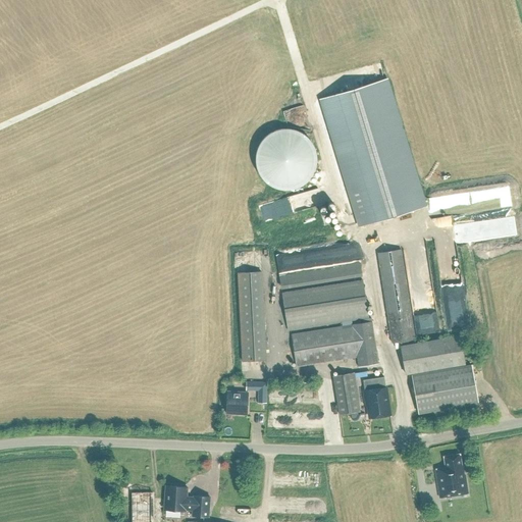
[(385,81),(321,100),(360,225),(424,206),(385,81)]
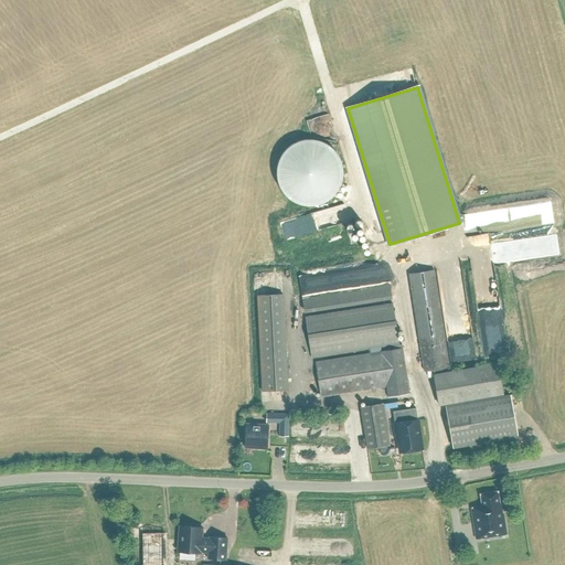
[(277,163),(276,170),(276,177),(277,181),(279,187),(283,192),(285,195),(288,198),(292,201),(300,204),(307,205),(312,205),(318,204),(323,202),(329,200),(333,195),(338,191),(340,185),(342,179),(343,172),(342,167),(340,159),(337,153),(332,148),(328,145),(322,141),(316,139),(310,139),(304,139),(299,141),(292,144),(288,146),(284,150),(279,158),(277,163)]
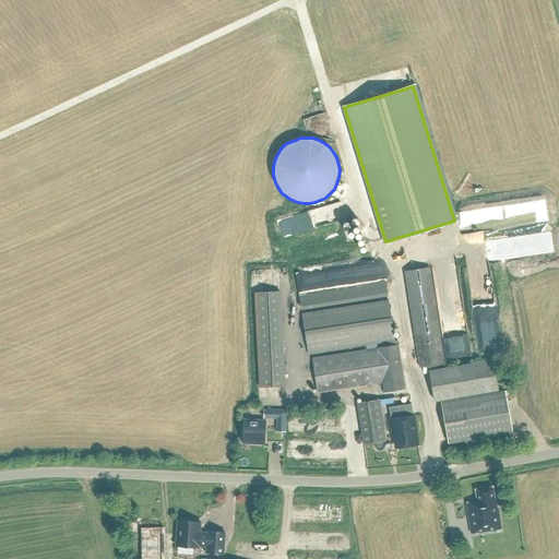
[(466,250),(475,310),(488,308),(478,248),(466,250)]
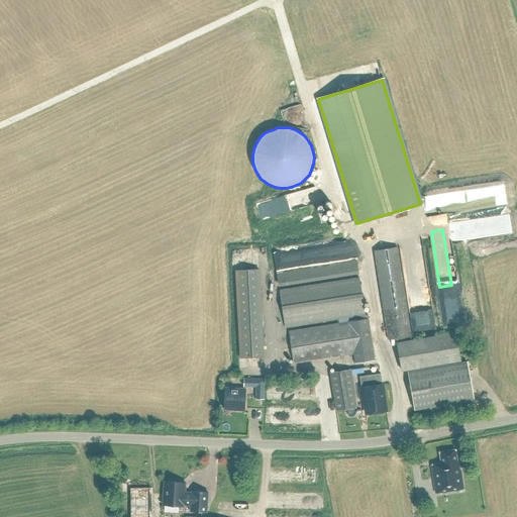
[(397,247),(374,250),(388,339),(396,338),(402,371),(459,359),(454,332),(412,340),(397,247)]
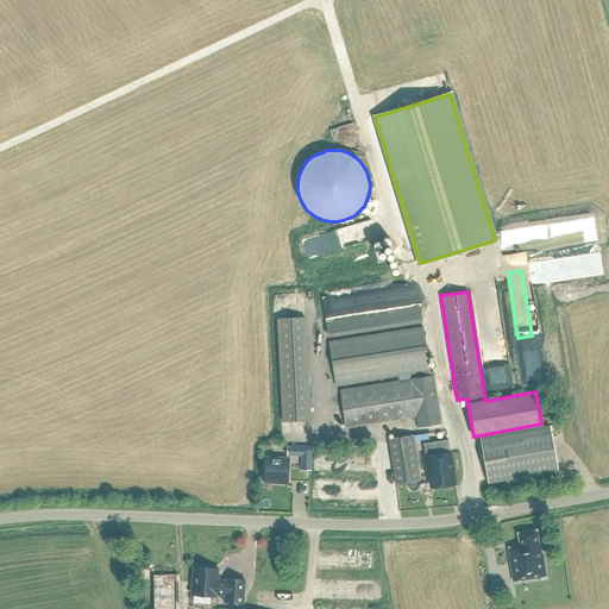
[(421,318),(420,307),(326,321),(327,332),(421,318)]
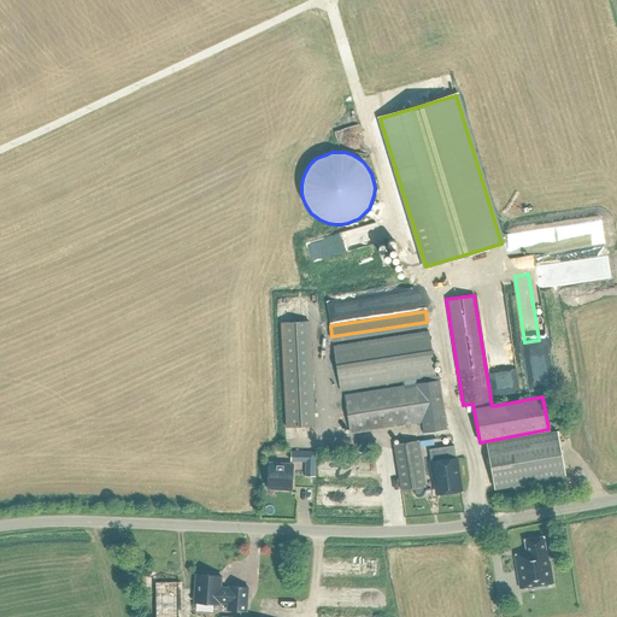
[(309,322),(281,323),(286,427),(313,424),(309,322)]
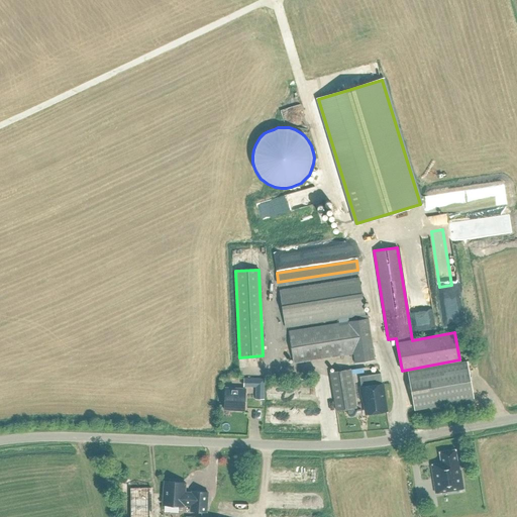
[(365,315),(358,277),(279,290),(285,327),(338,318),(339,323),(289,331),(294,363),(352,352),(353,364),(375,359),(368,315),(365,315)]
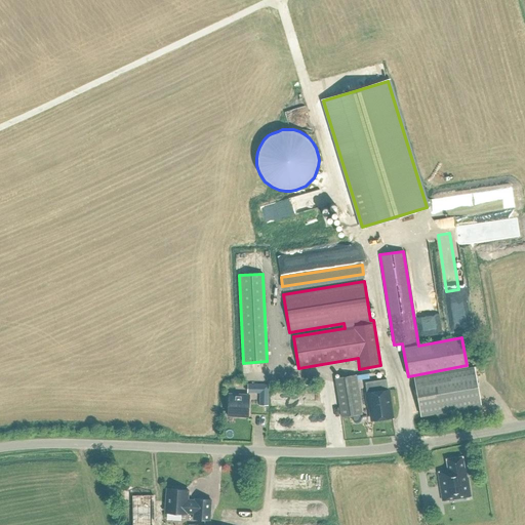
[(474,367),(414,377),(421,415),(481,405),(474,367)]
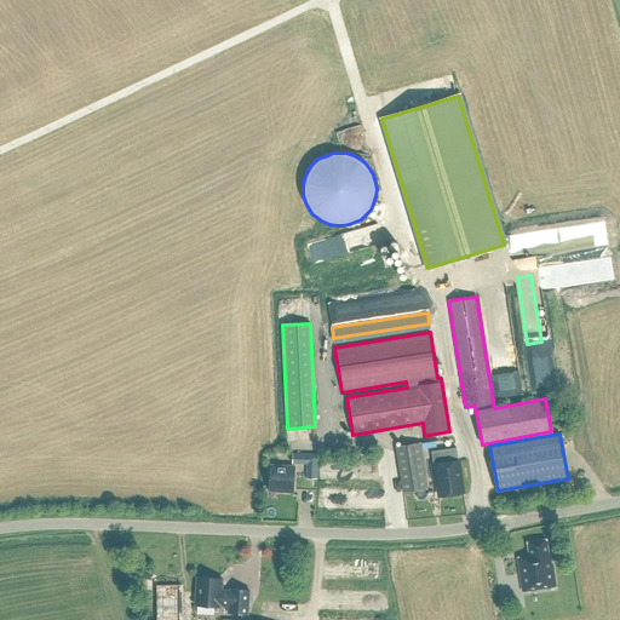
[(428,488),(419,443),(395,447),(402,493),(428,488)]
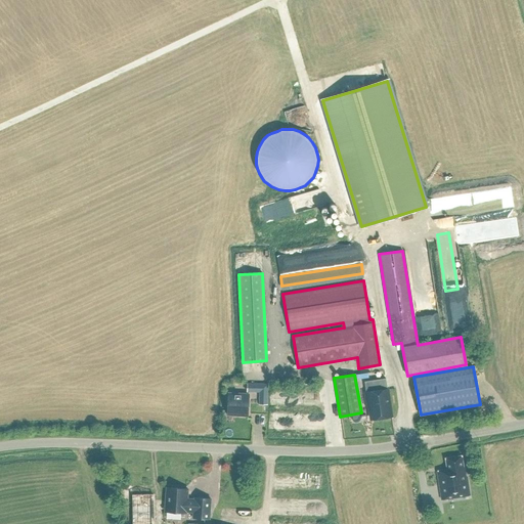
[(382,390),(381,379),(364,381),(365,392),(364,392),(366,402),(368,402),(370,420),(391,417),(387,389),(382,390)]
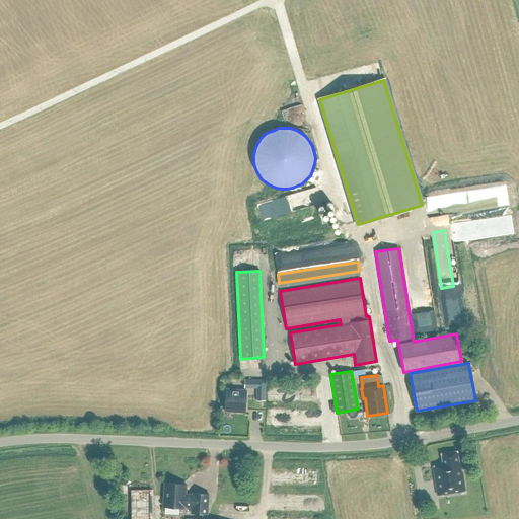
[(245,412),(246,388),(227,387),(225,412),(245,412)]
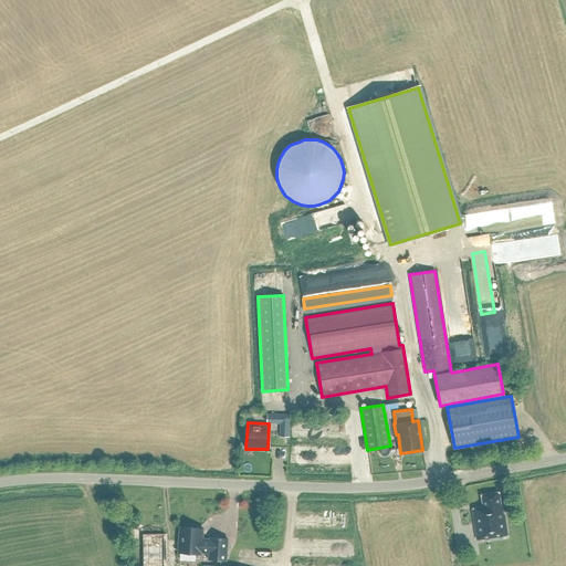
[(472,510),(479,541),(507,535),(499,492),(481,495),(483,507),(472,510)]
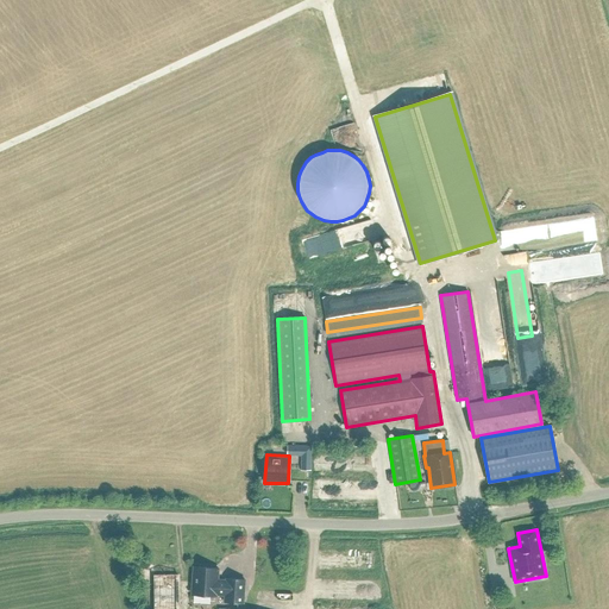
[(179,608),(179,575),(155,575),(155,565),(139,565),(139,585),(154,585),(154,608),(179,608)]
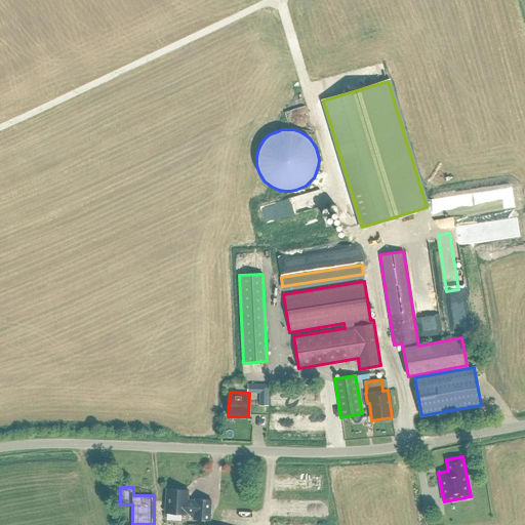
[(188,490),(166,488),(165,512),(187,514),(187,513),(194,513),(194,519),(209,520),(210,499),(195,498),(195,500),(188,500),(188,490)]
